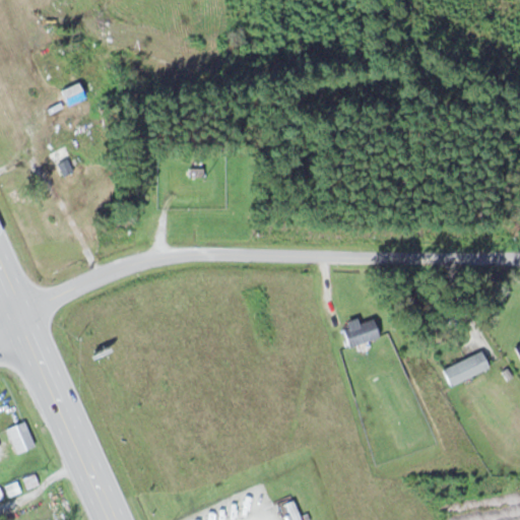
[(80,99),(73,83),(57,90),(64,107),(80,99)]
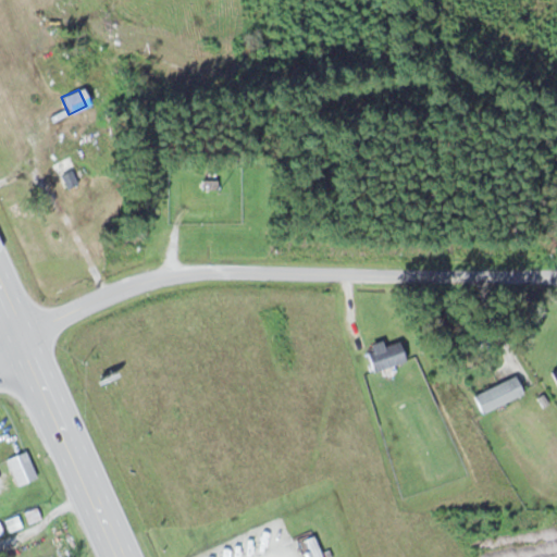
[(78,187),(70,169),(58,175),(66,193),(78,187)]
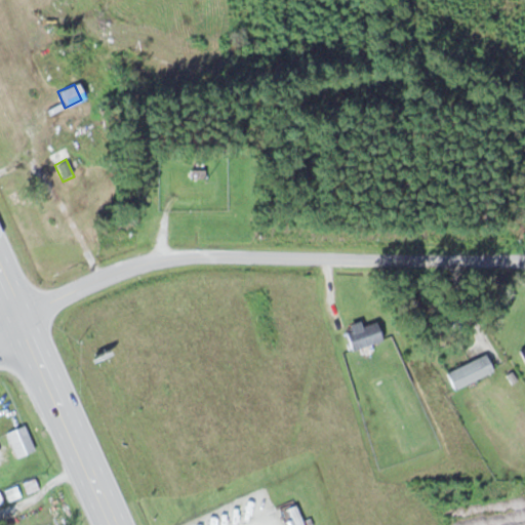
[(341,330),(350,351),(381,338),(374,321),(361,326),(359,323),(341,330)]
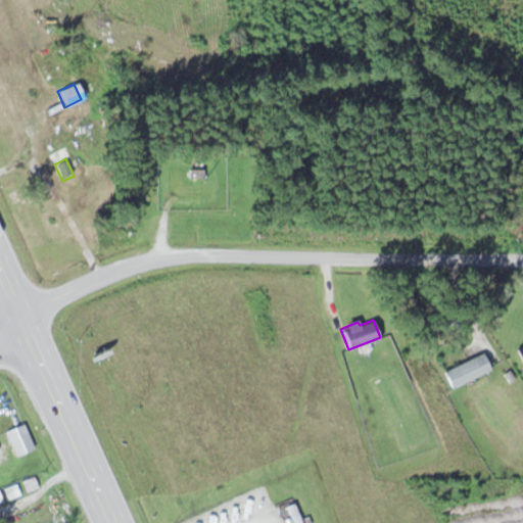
[(448,388),(490,371),(483,353),(441,372),(448,388)]
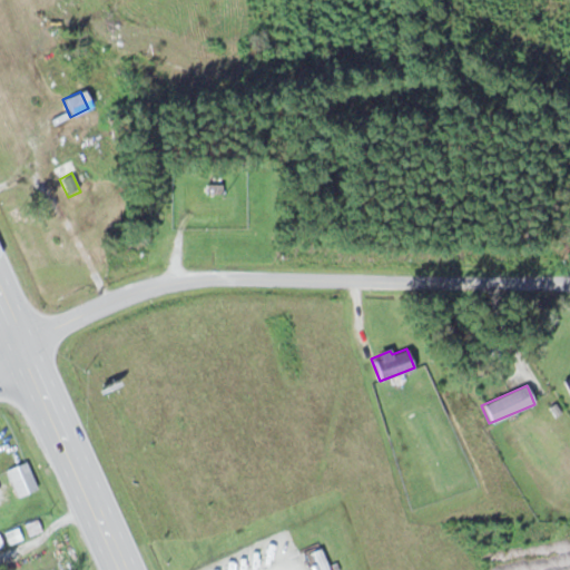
[(5,469),(17,498),(37,489),(26,461),(5,469)]
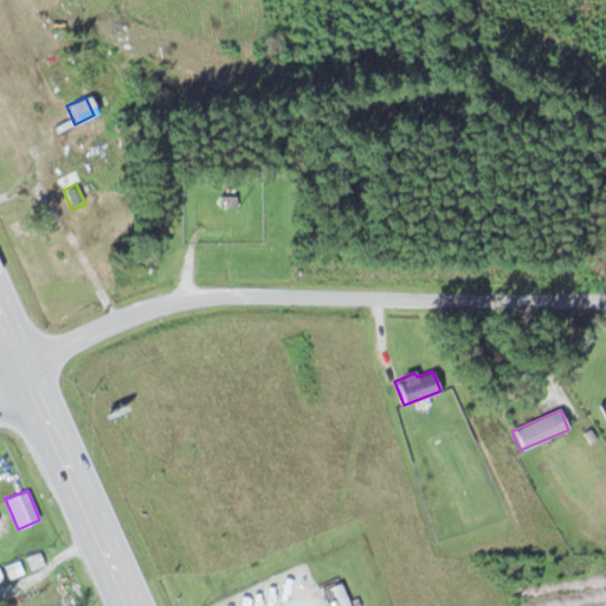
[(42,566),(38,554),(26,558),(28,569),(42,566)]
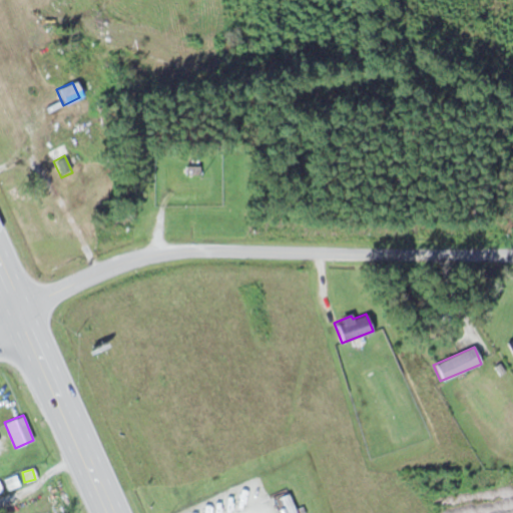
[(297,512),(287,490),(277,495),(285,512),(297,512)]
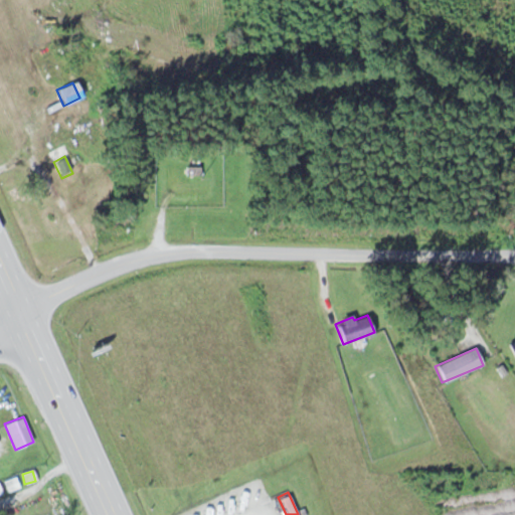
All buildings are outlined.
